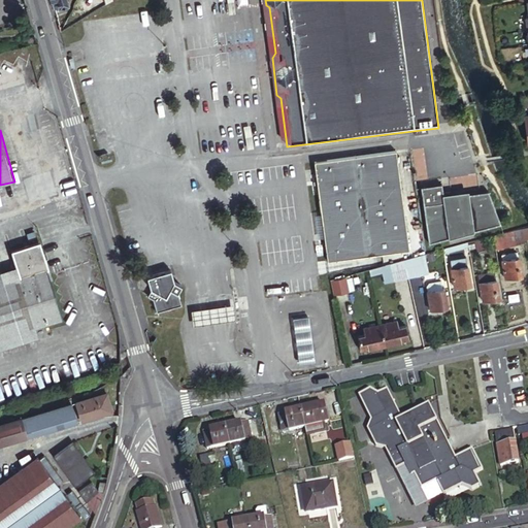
[(312,164),(327,263),(410,251),(396,153),(312,164)]
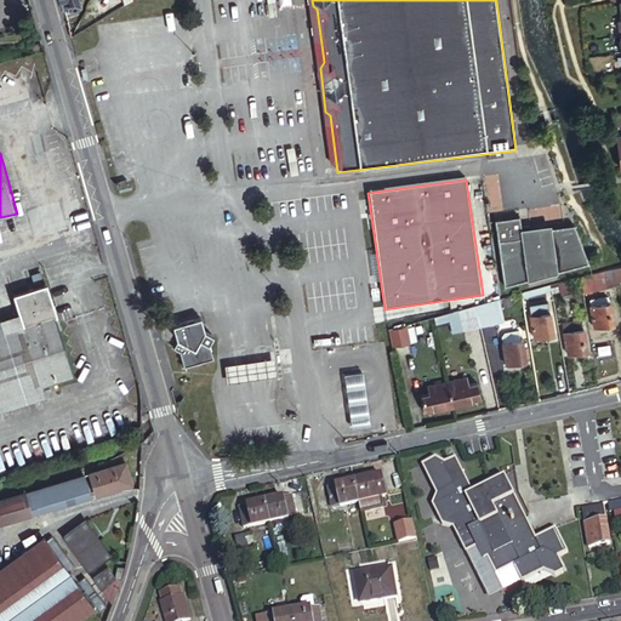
[(493,222),(502,289),(525,281),(525,277),(553,269),(553,274),(585,266),(571,227),(547,231),(548,237),(543,237),(542,231),(529,233),(530,239),(520,240),(517,218),(493,222)]
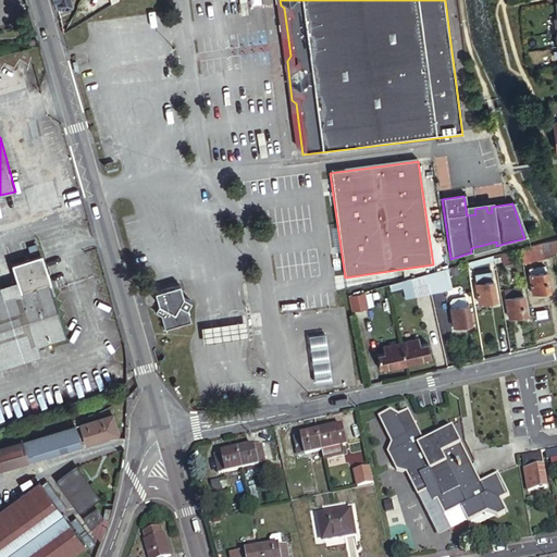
[(546,244),(519,250),(521,262),(529,261),(529,257),(531,257),(532,259),(548,257),(546,244)]
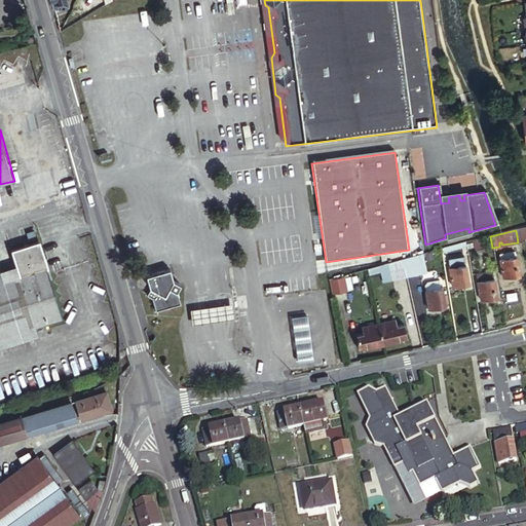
[(0,333),(69,311),(45,236),(19,245),(27,271),(0,279),(0,333)]
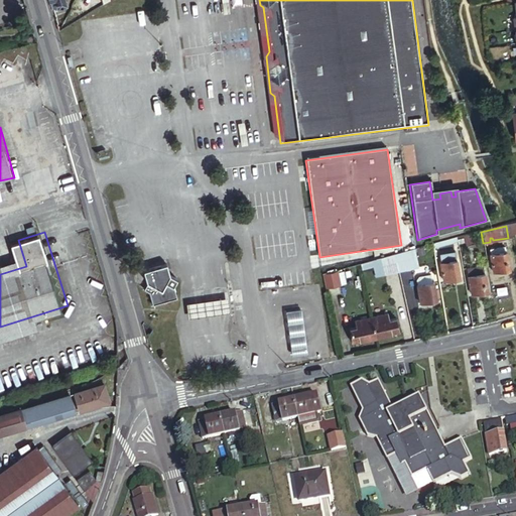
[(490,254),(494,272),(510,269),(507,251),(506,251),(505,247),(491,249),(492,254),(490,254)]
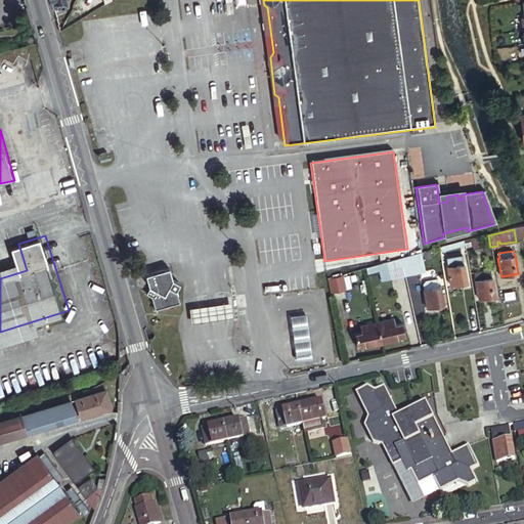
[(401,260),(405,276),(422,272),(418,256),(401,260)]
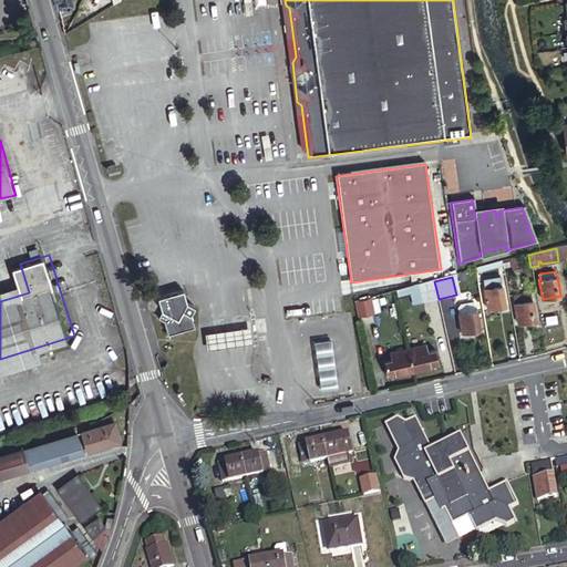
[(422,303),(439,299),(434,281),(418,285),(422,303)]
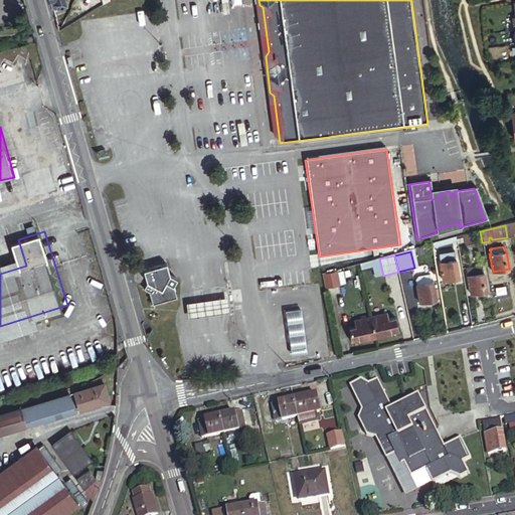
[(374,278),(383,276),(379,259),(360,264),(362,271),(372,269),(374,278)]
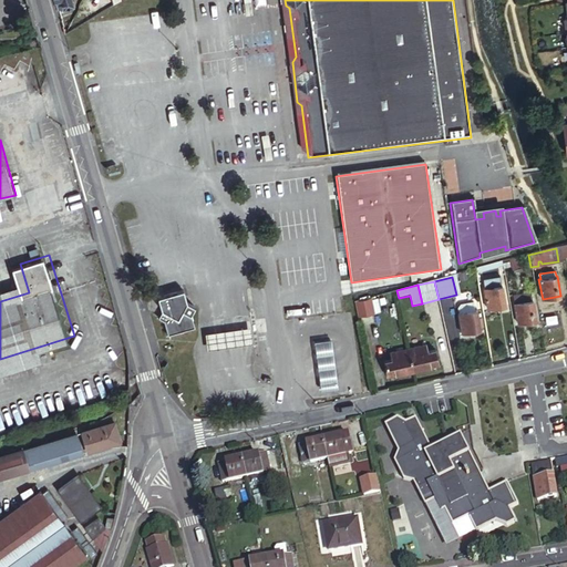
[(485,289),(487,308),(507,305),(504,285),(485,289)]
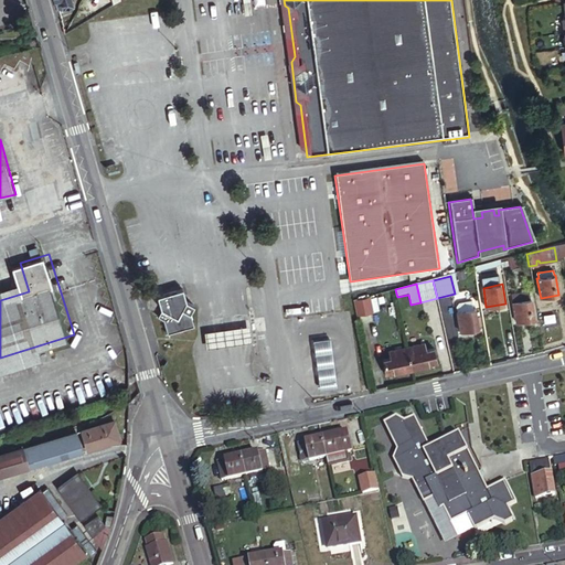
[(164,324),(168,337),(192,330),(189,317),(189,316),(193,309),(185,306),(184,299),(185,298),(183,290),(157,298),(160,308),(162,316),(159,322),(164,324)]
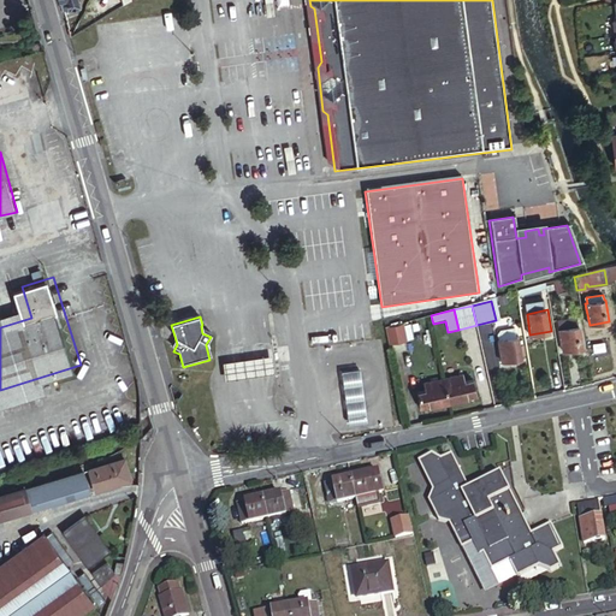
[(426,317),(414,320),(416,332),(428,329),(426,317)]
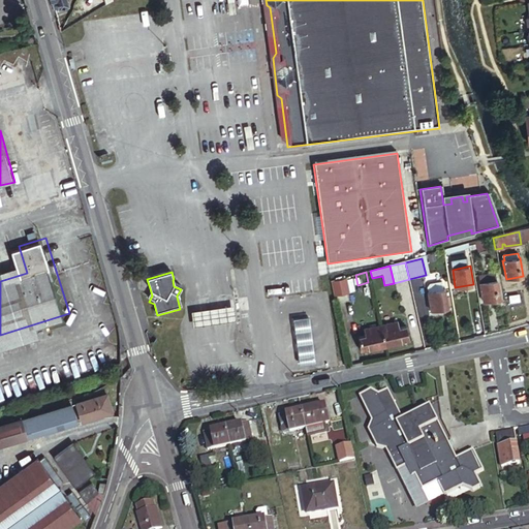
[(332,282),(335,296),(349,292),(346,279),(332,282)]
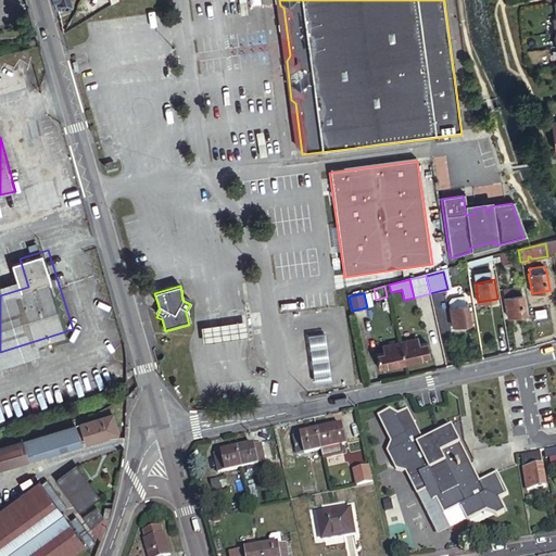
[(506,298),(509,317),(527,315),(522,294),(506,298)]
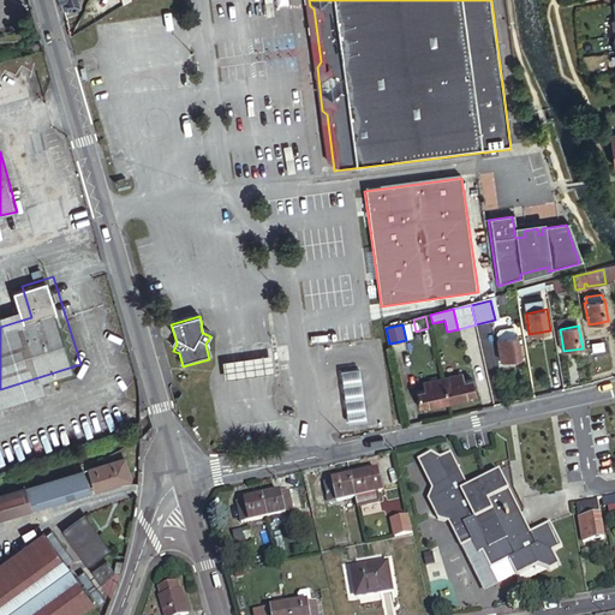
[(496,334),(501,362),(521,357),(515,327),(499,330),(496,334)]
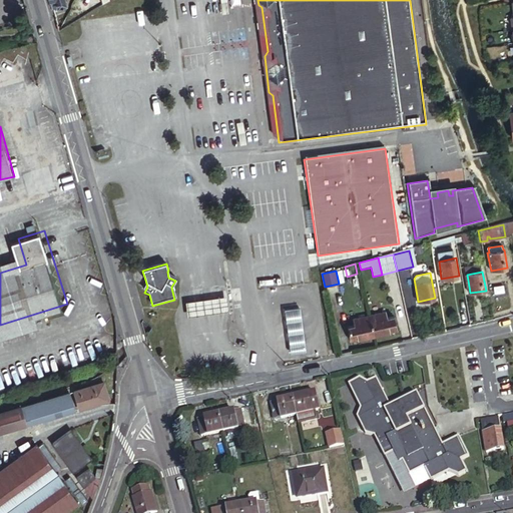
[(228,294),(187,301),(189,317),(231,311),(228,294)]
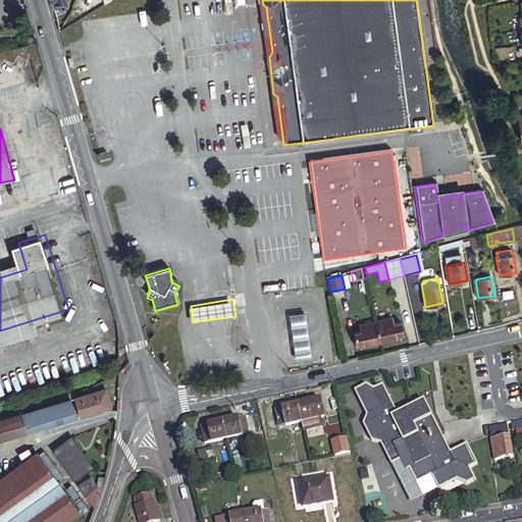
[(288,313),(294,359),(313,355),(305,311),(288,313)]
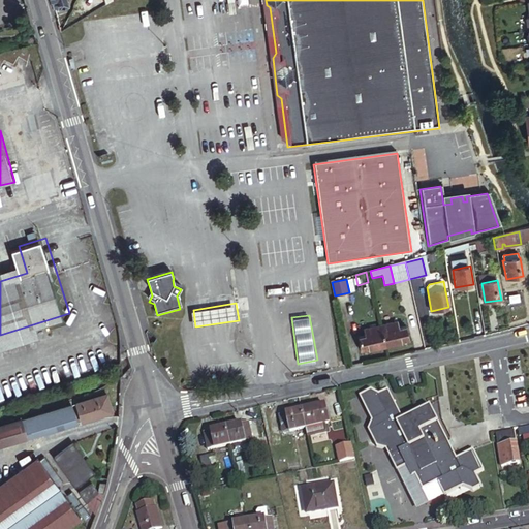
[(380,325),(385,346),(409,340),(406,327),(399,329),(397,321),(380,325)]
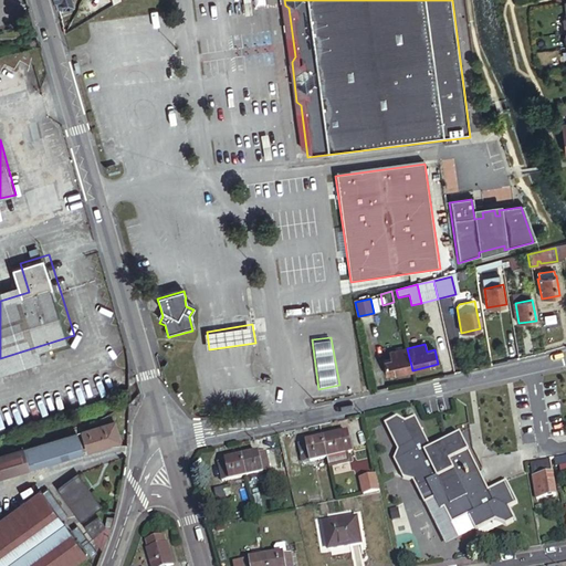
[(387,377),(412,370),(407,348),(389,353),(391,359),(384,362),(387,377)]
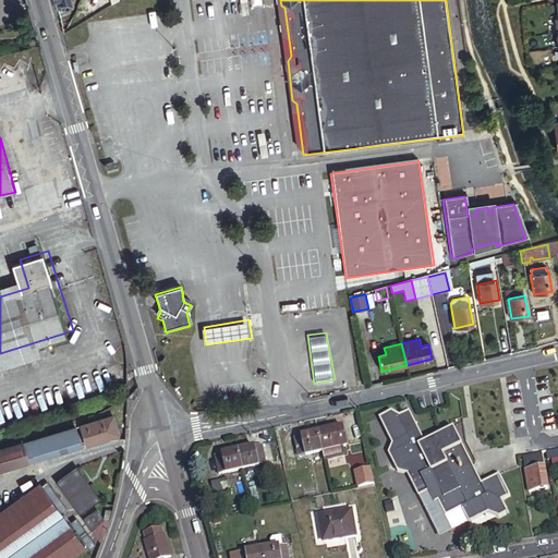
[(396,410),(384,416),(397,444),(391,452),(399,468),(410,471),(417,486),(421,493),(427,489),(431,495),(434,500),(437,498),(446,514),(461,507),(470,522),(488,512),(500,518),(510,512),(504,501),(511,497),(501,476),(485,485),(469,449),(459,427),(429,441),(413,409),(404,413),(396,410)]
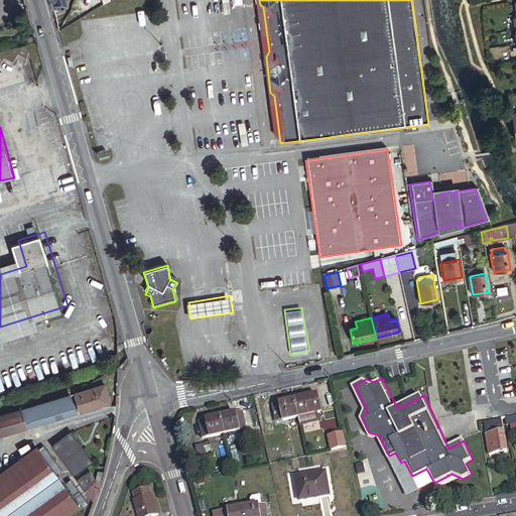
[(110,403),(105,386),(76,394),(81,412),(110,403)]
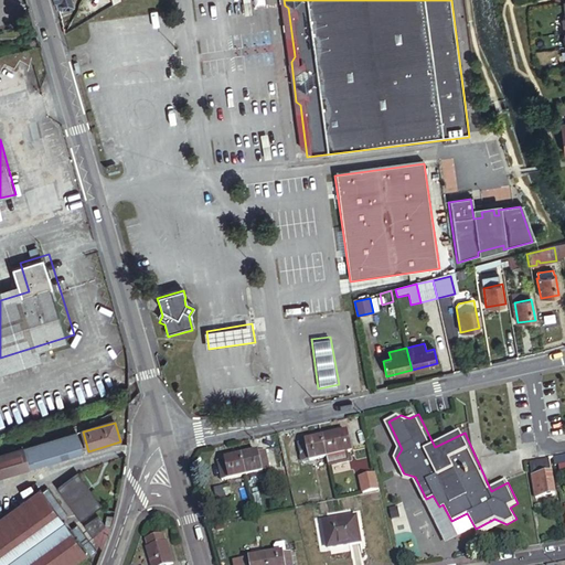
[(76,434),(24,449),(30,469),(82,454),(76,434)]
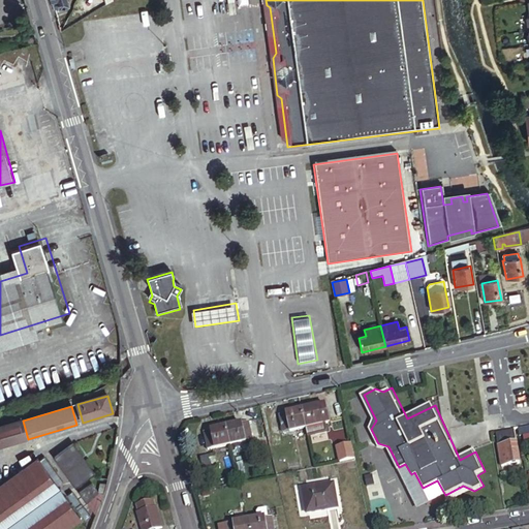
[(327,407),(303,412),(307,430),(309,438),(327,434),(324,426),(331,425),(327,407)]
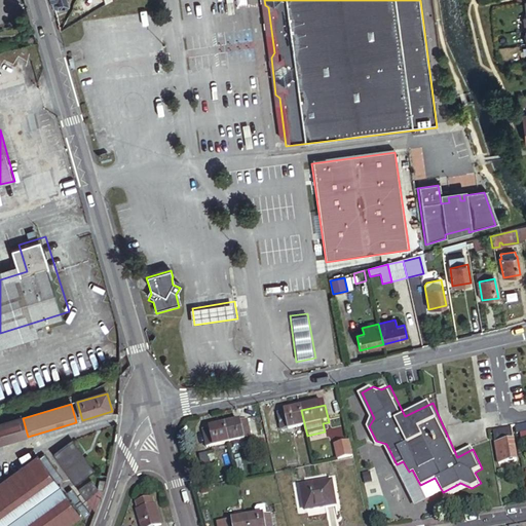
[(305,427),(301,410),(278,415),(283,433),(305,427)]
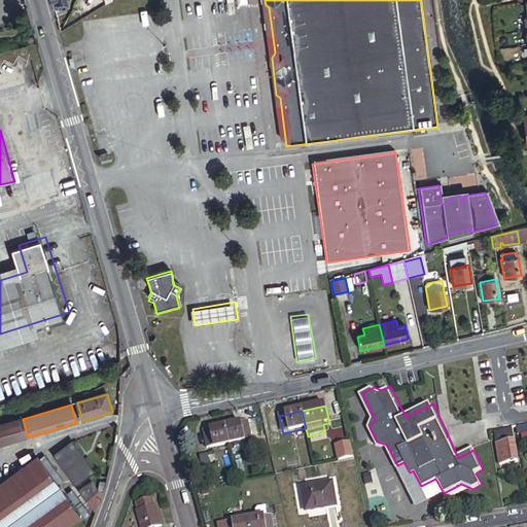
[(0,446),(28,437),(23,419),(0,425),(0,446)]
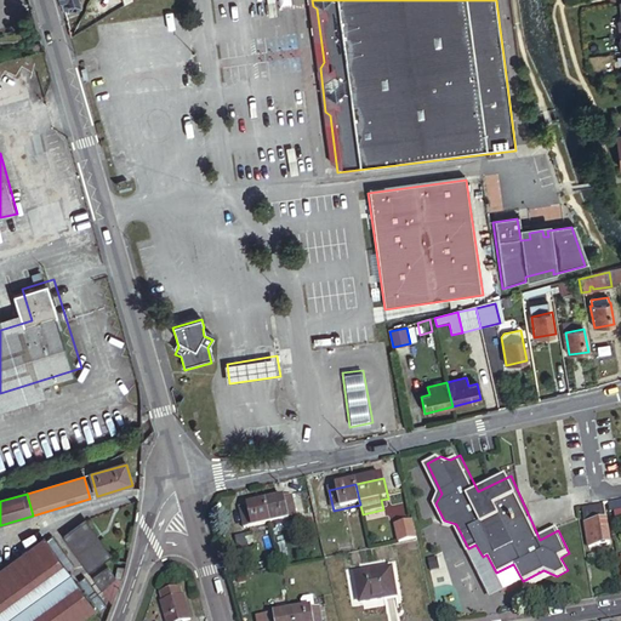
[(266,503),(271,524),(297,518),(294,497),(266,503)]
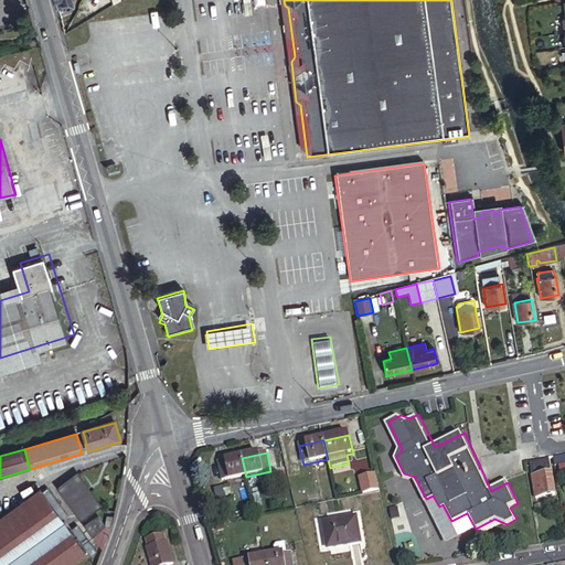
[(564,456),(555,458),(556,466),(564,464),(564,456)]
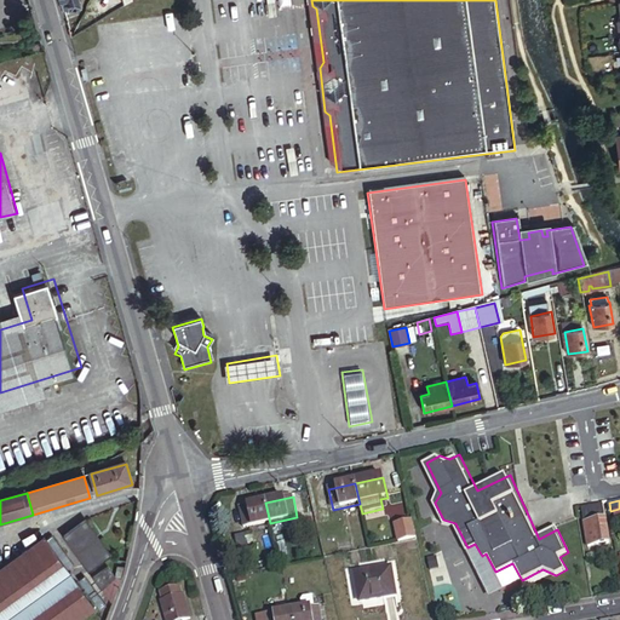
[(245,529),(270,523),(265,503),(240,509),(245,529)]
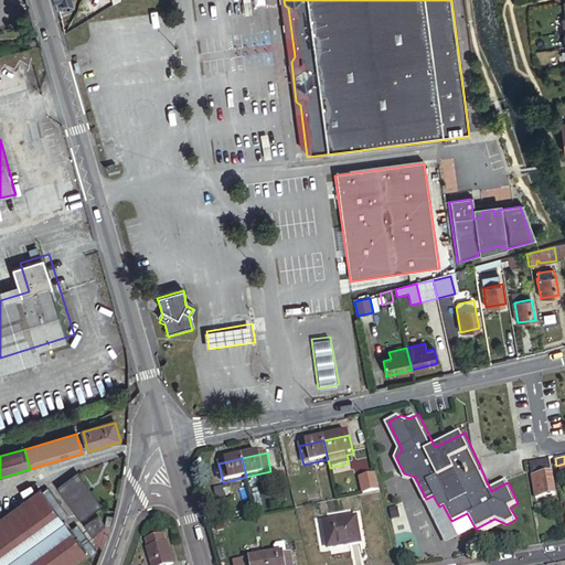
[(550,459),(532,461),(534,477),(534,478),(537,500),(556,497),(552,475),(550,459)]
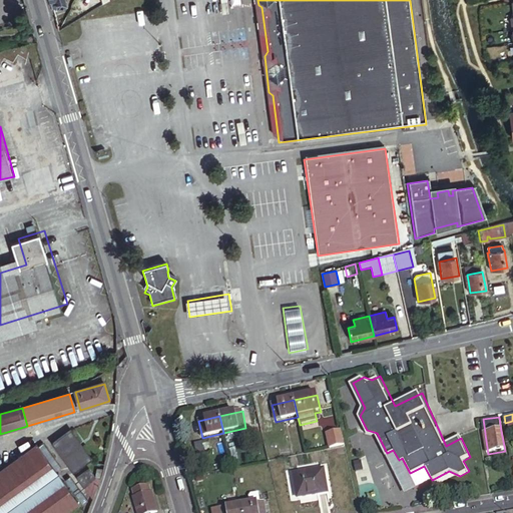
[(92,458),(72,431),(54,444),(74,472),(92,458)]
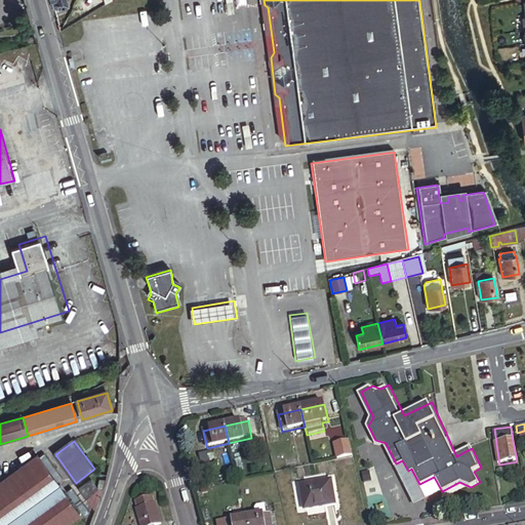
[(200,454),(204,469),(212,467),(208,452),(200,454)]
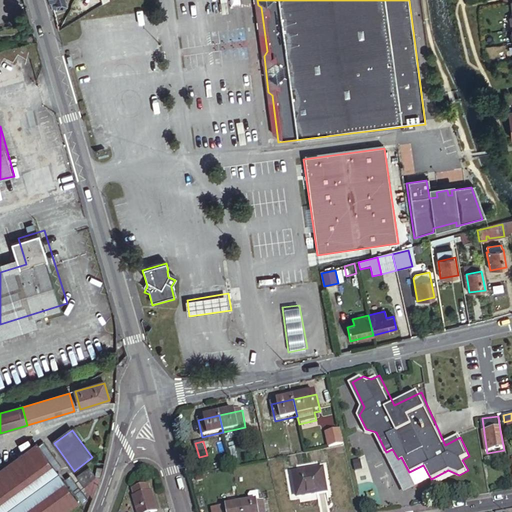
[(0,511),(64,511),(79,502),(37,444),(0,471),(0,511)]
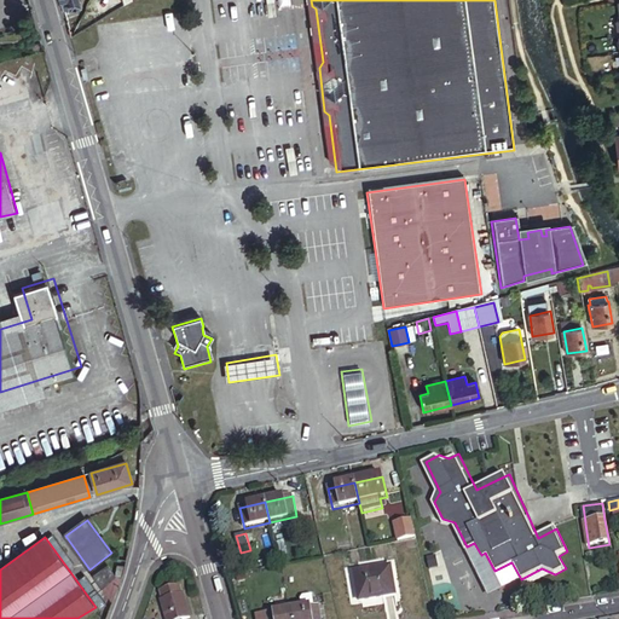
[(469,553),(478,549),(474,543),(467,547),(463,539),(438,553),(433,563),(437,572),(440,582),(457,573),(469,553)]
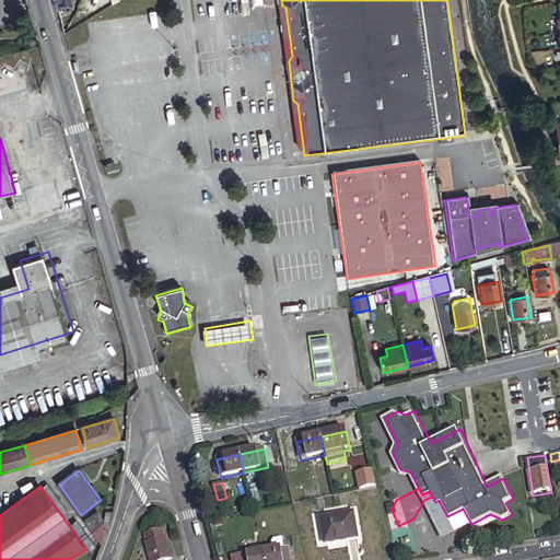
[(432,497),(424,500),(444,538),(471,524),(463,509),(447,516),(439,500),(435,502),(432,497)]
